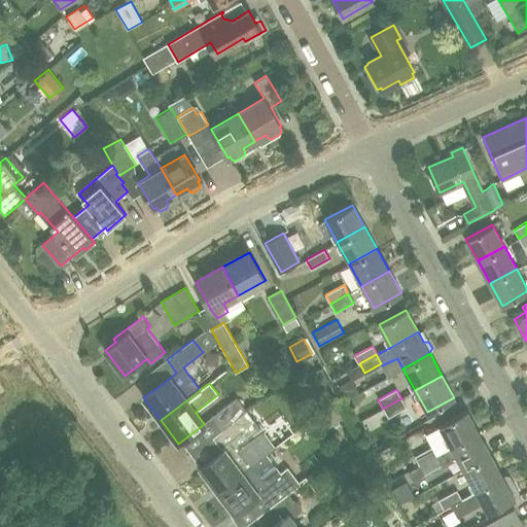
[(246,412),(247,411),(237,397),(210,417),(221,431),(246,412)]
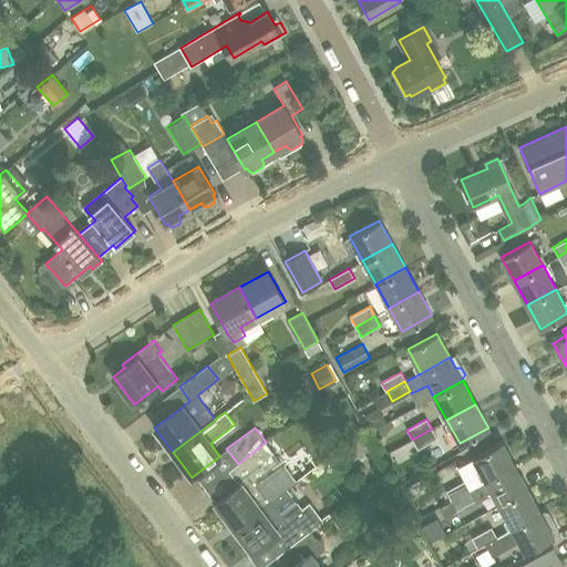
[(432,429),(412,440),(418,449),(437,437),(432,429)]
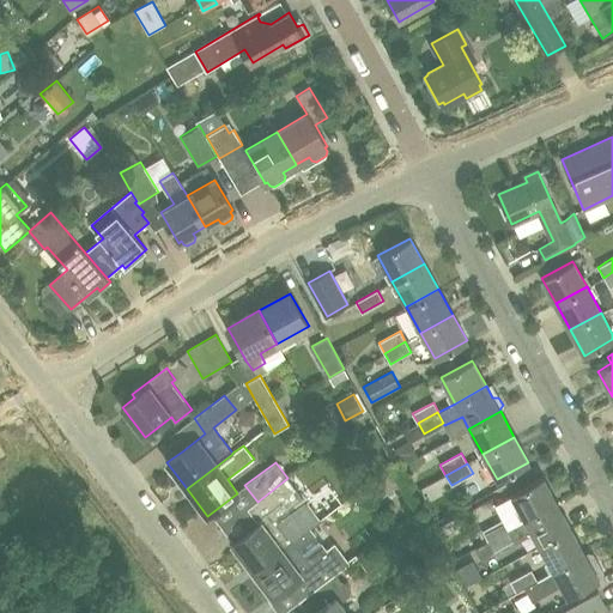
[(542,477),(511,495),(526,520),(557,503),(542,477)]
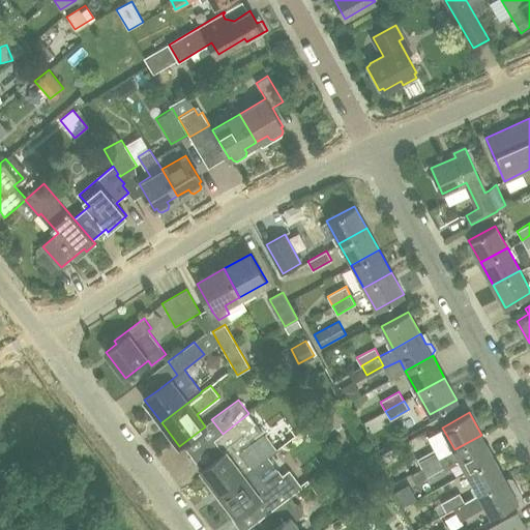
[(213,440),(224,453),(201,471),(218,494),(253,468),(240,452),(263,435),(247,414),(223,434),(213,440)]
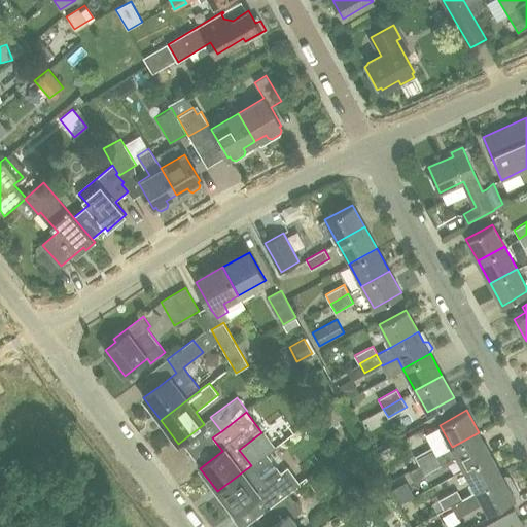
[(378,414),(361,420),(365,430),(381,424),(378,414)]
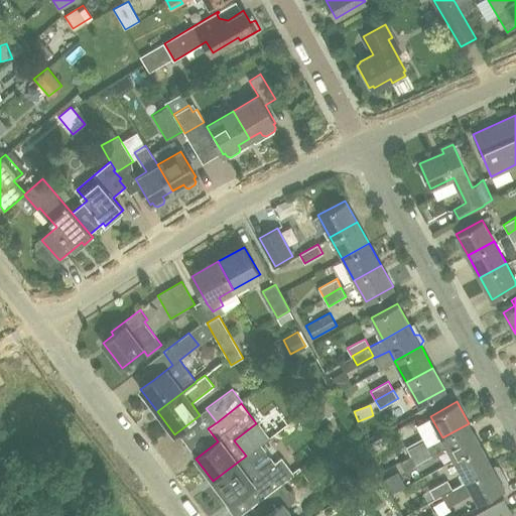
[(469,423),(442,437),(427,445),(432,455),(433,457),(448,448),(454,459),(481,444),(469,423)]
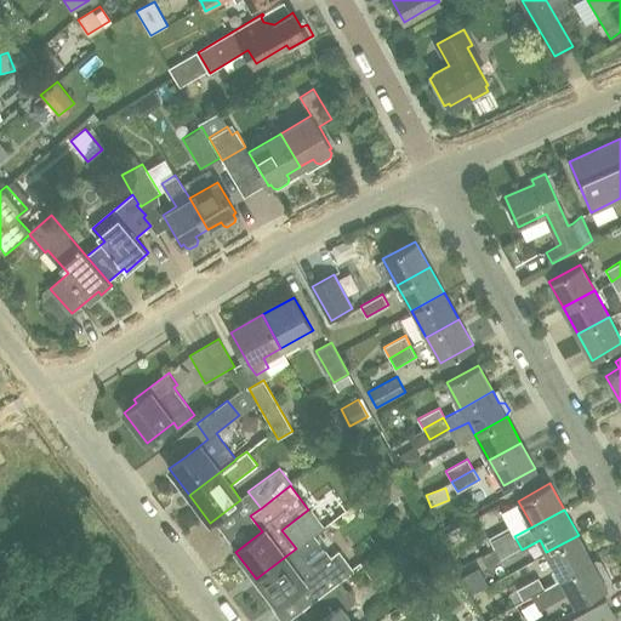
[(494,548),(514,536),(508,525),(488,537),(494,548)]
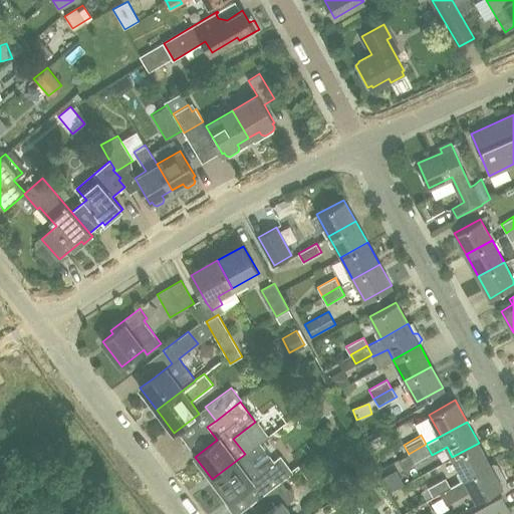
[(275,461),(260,442),(245,454),(212,479),(229,502),(241,493),(251,505),(256,502),(281,482),(281,481),(299,467),(298,465),(290,471),(280,457),(275,461)]
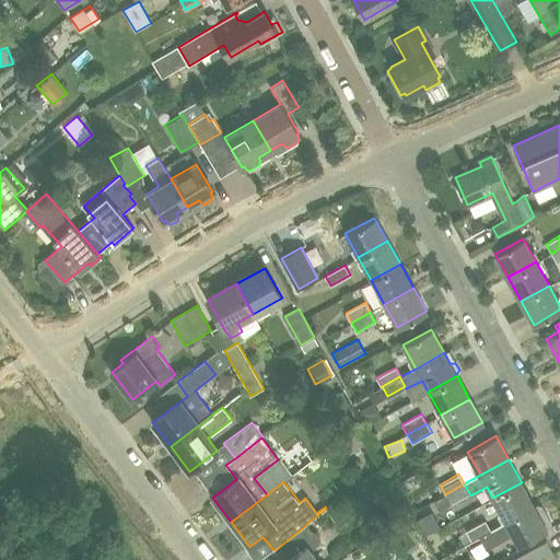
[(534,505),(522,482),(492,498),(500,512),(505,521),(534,505)]
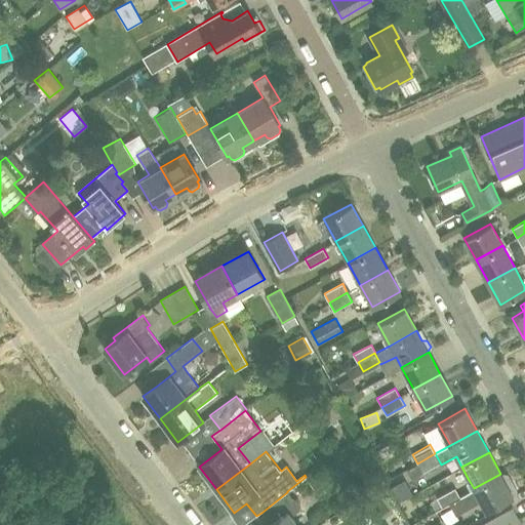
[(435,453),(417,463),(422,473),(440,462),(435,453)]
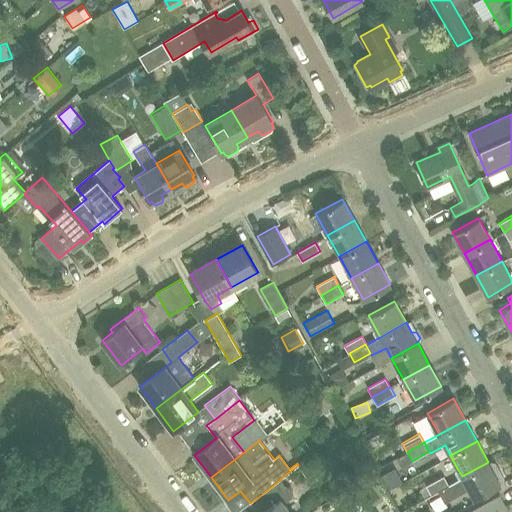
[(412,461),(407,452),(397,458),(402,466),(412,461)]
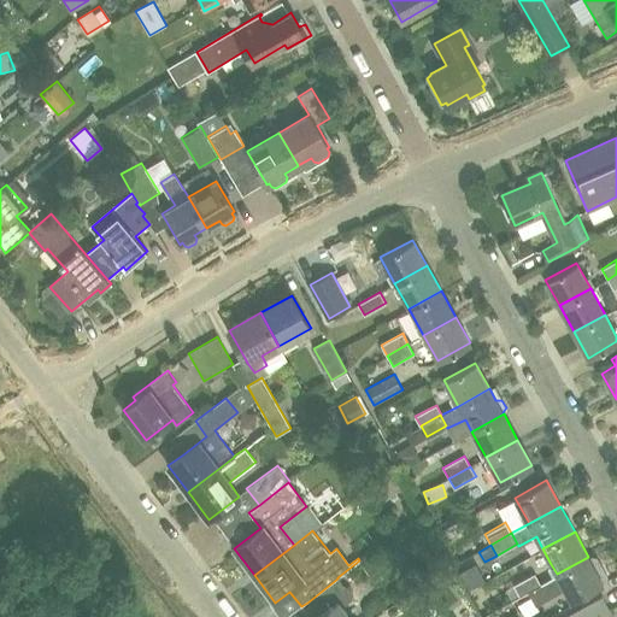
[(540,585),(529,591),(536,604),(564,588),(571,601),(604,583),(603,582),(606,580),(607,576),(603,568),(598,566),(595,568),(588,557),(557,574),(540,585)]
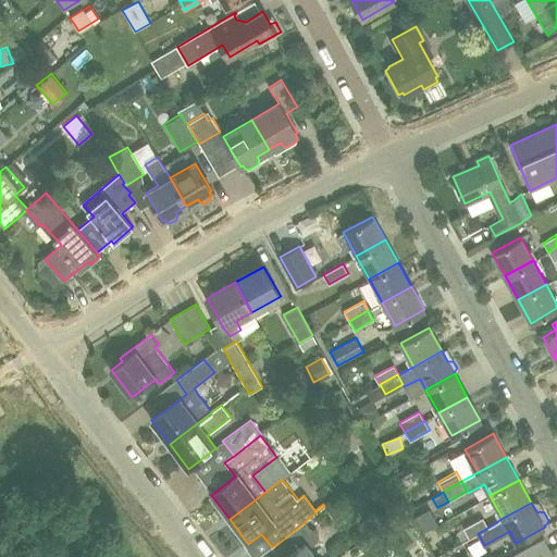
[(482,518),(463,529),(469,539),(478,533),(487,528),(482,518)]
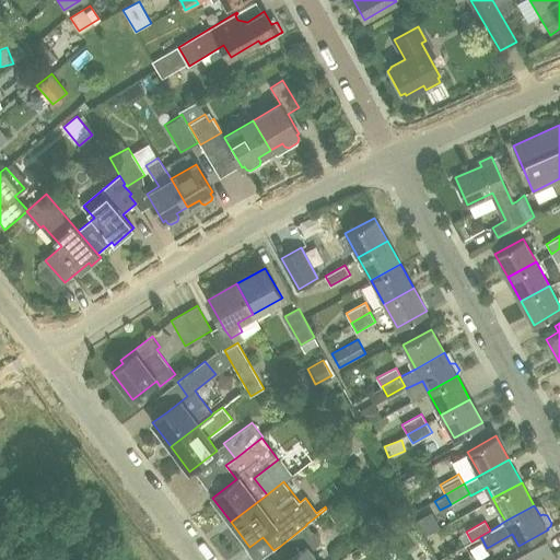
[(289,559),(287,559),(316,559),(310,550),(319,544),(306,525),(279,547),(289,559)]
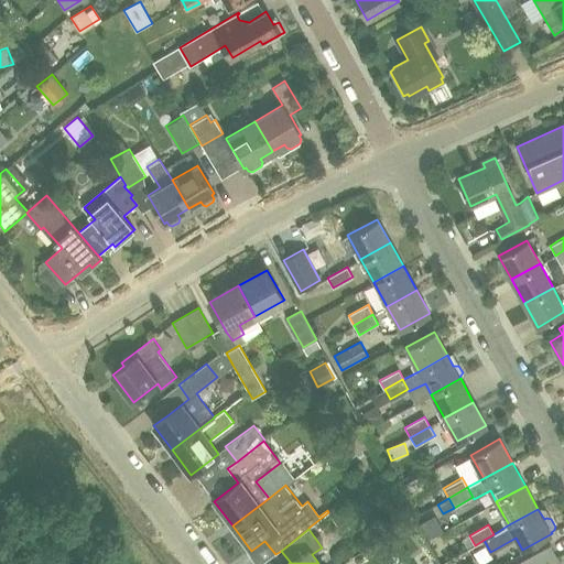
[(517,563),(560,563),(557,559),(550,544),(517,563)]
